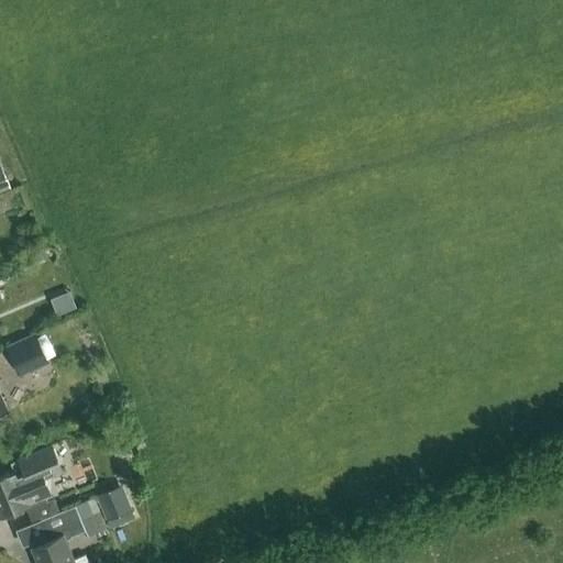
[(0,191),(9,188),(0,165),(0,191)]
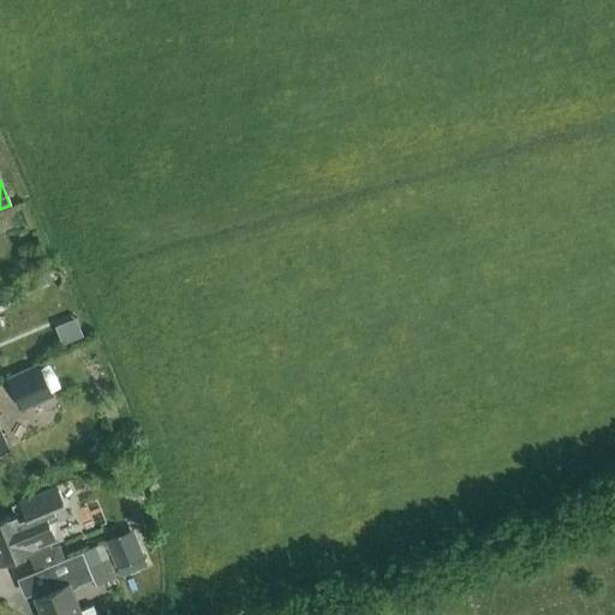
[(49,392),(39,369),(36,364),(5,378),(18,411),(51,396),(49,392)]
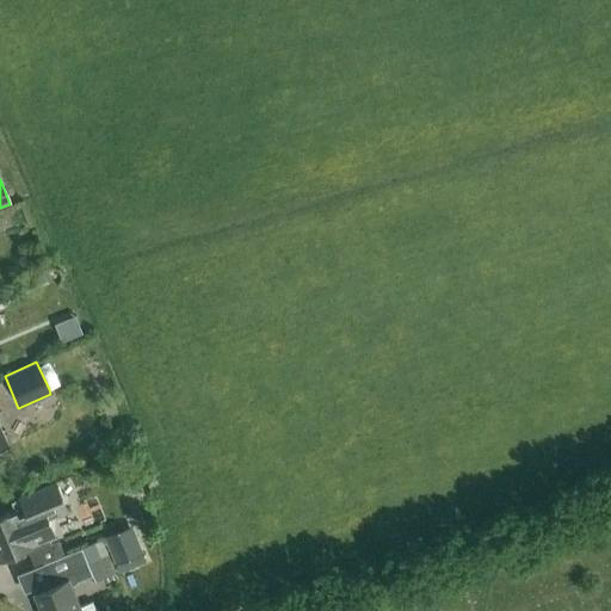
[(28,553),(50,544),(49,542),(56,539),(49,522),(68,514),(56,482),(11,500),(16,510),(0,516),(0,560),(26,549),(28,553)]
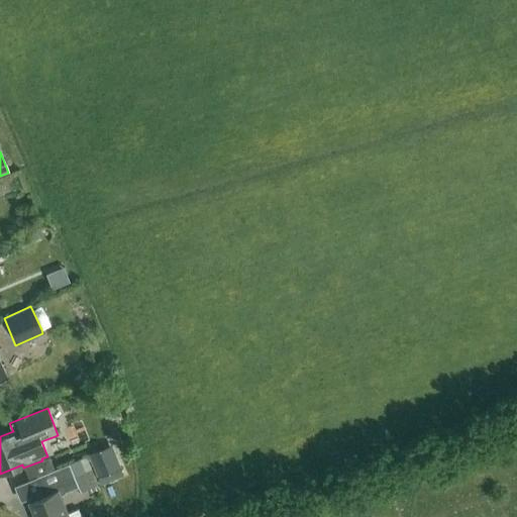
[(111,444),(102,448),(88,454),(97,478),(121,468),(111,444)]
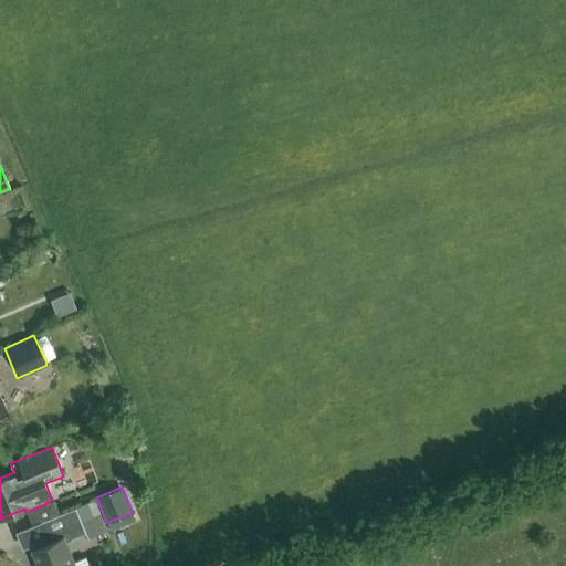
[(93,500),(88,502),(40,522),(48,543),(32,549),(39,565),(74,565),(65,543),(72,540),(71,538),(85,533),(87,537),(105,530),(93,500)]
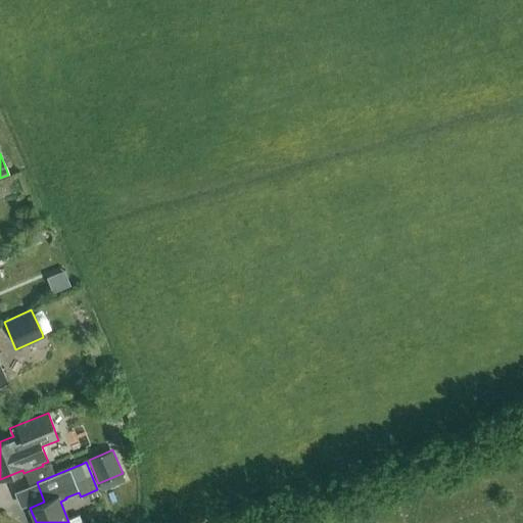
[(302,522),(300,514),(274,522),(302,522)]
